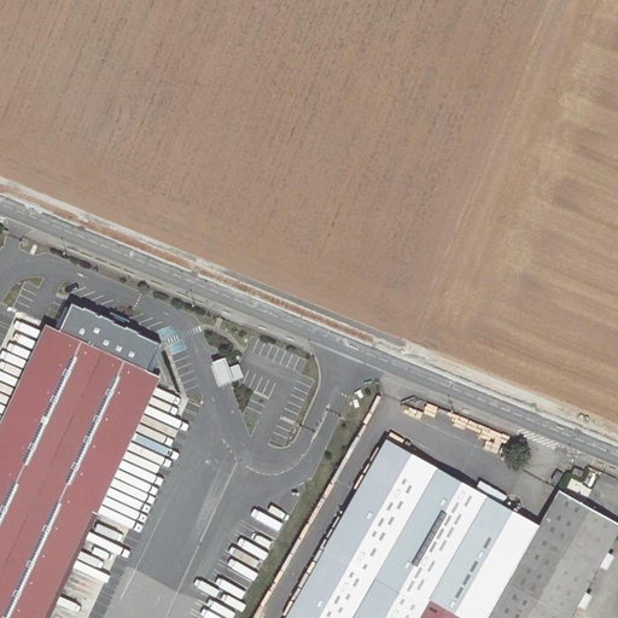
[(85,508),(149,371),(161,344),(74,304),(60,331),(0,459),(0,617),(74,617),(50,606),(94,513),(85,508)]
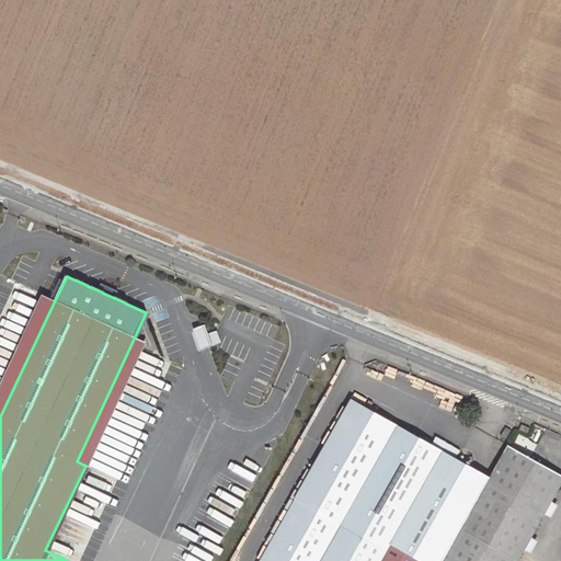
[(43,295),(0,387),(0,416),(55,300),(43,295)]
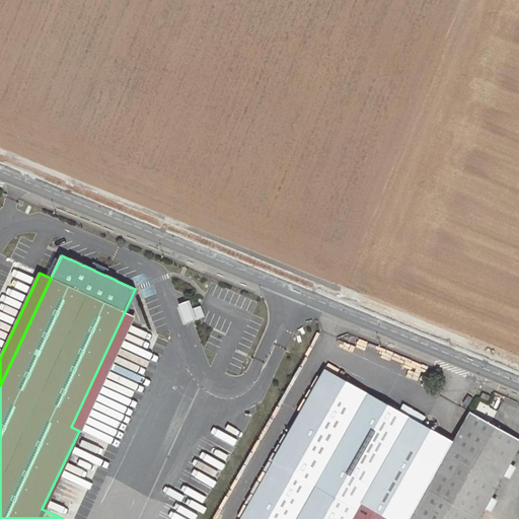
[(136,317),(125,311),(71,427),(79,431),(83,432),(136,317)]
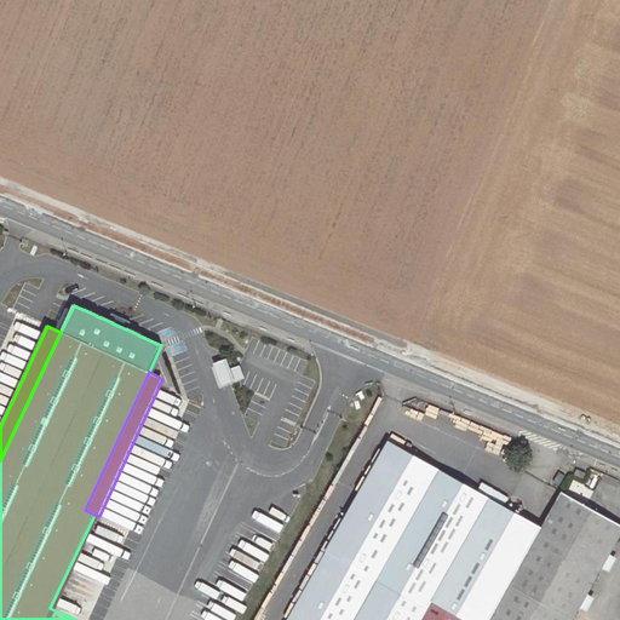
[(351,510),(344,523),(287,619),(463,619),(506,544),(526,555),(541,528),(521,518),(390,443),(351,510)]
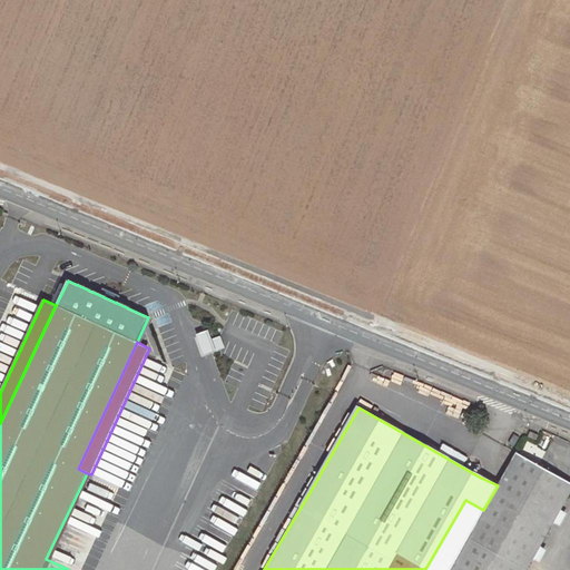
[(526,569),(569,492),(569,483),(516,453),(498,485),(483,510),(450,569),(526,569)]
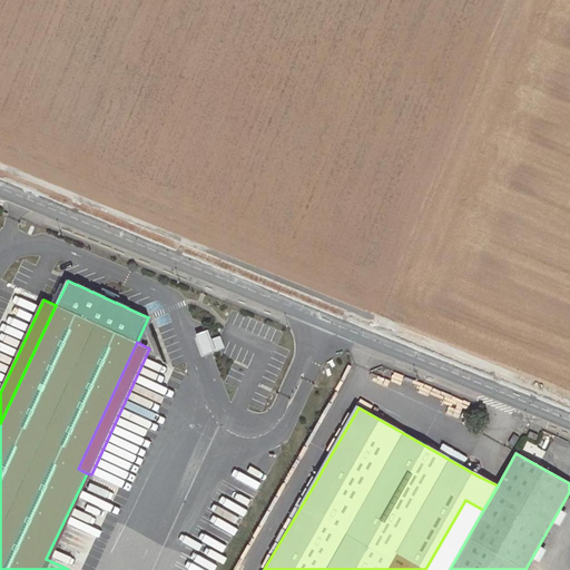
[(308,477),(316,481),(323,469),(315,464),(308,477)]
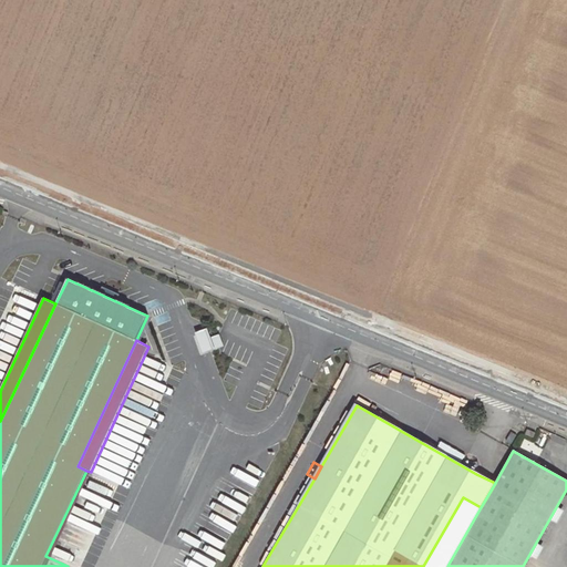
[(463,497),(423,566),(447,566),(481,507),(463,497)]
